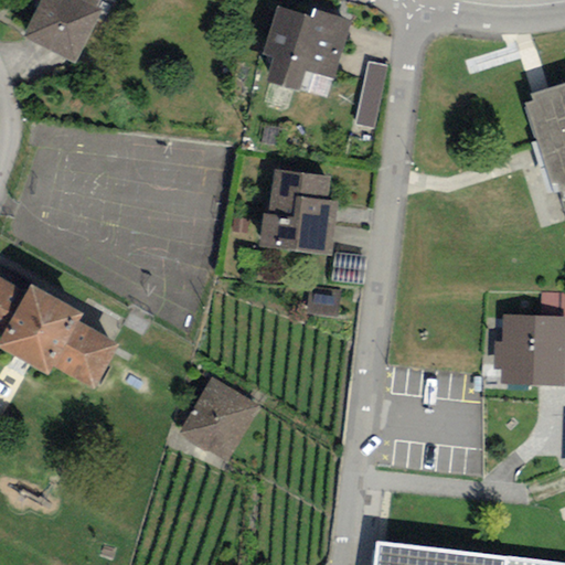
[(99,1),(97,0),(41,0),(22,38),(74,64),(102,12),(95,9),(99,1)]
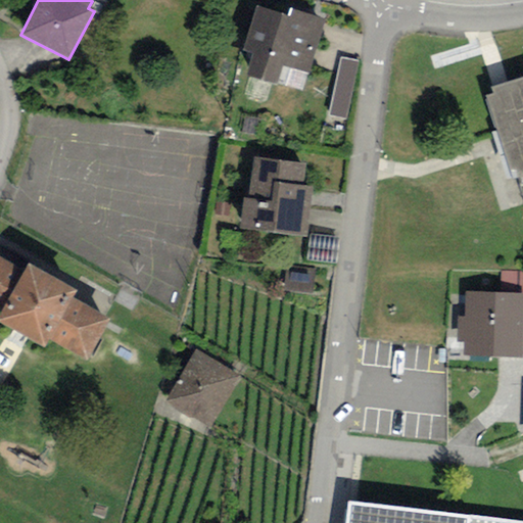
[(324,19),(290,8),(288,15),(256,5),(243,50),(252,54),(245,76),(276,85),(282,65),(311,72),(324,19)]
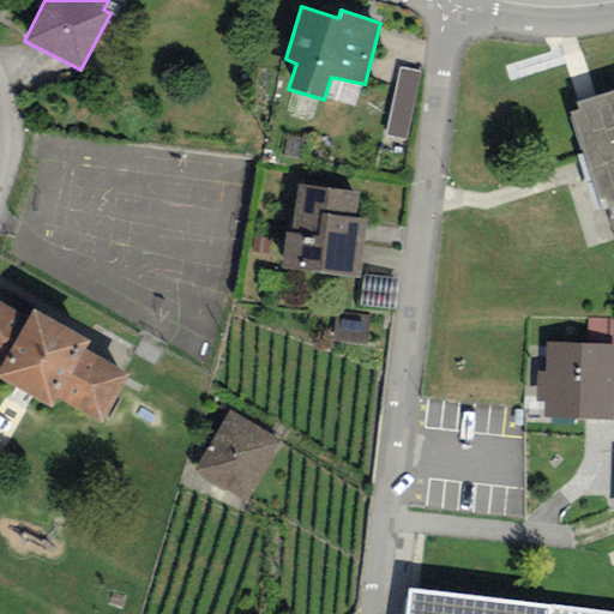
[(421,72),(399,67),(385,134),(405,139),(421,72)]
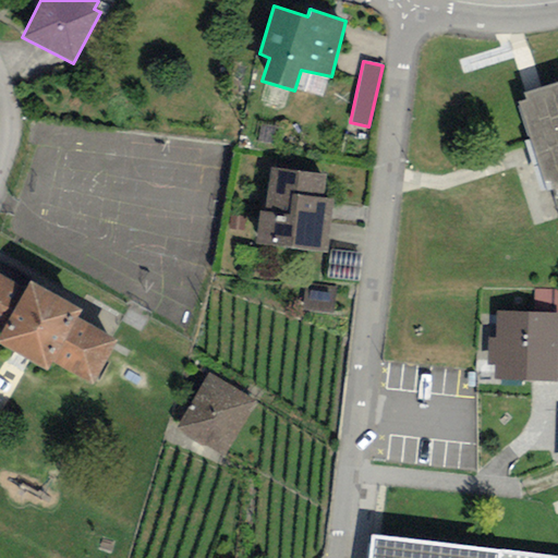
[(520,102),(534,144),(557,135),(557,82),(525,94),(528,100),(520,102)]
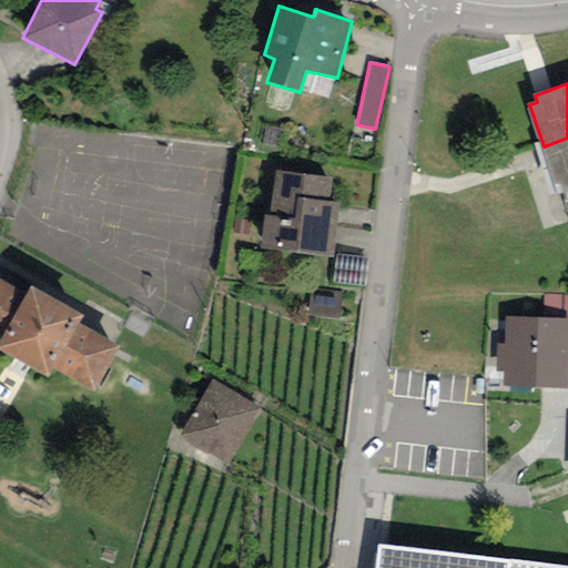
[(567,138),(544,146),(556,185),(561,184),(567,201),(567,200),(567,138)]
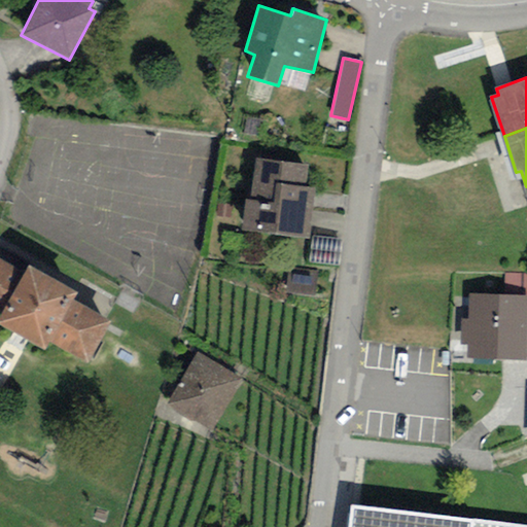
[(306,166),(255,159),(250,200),(245,200),(241,231),(308,240),(314,188),(304,187),(306,166)]
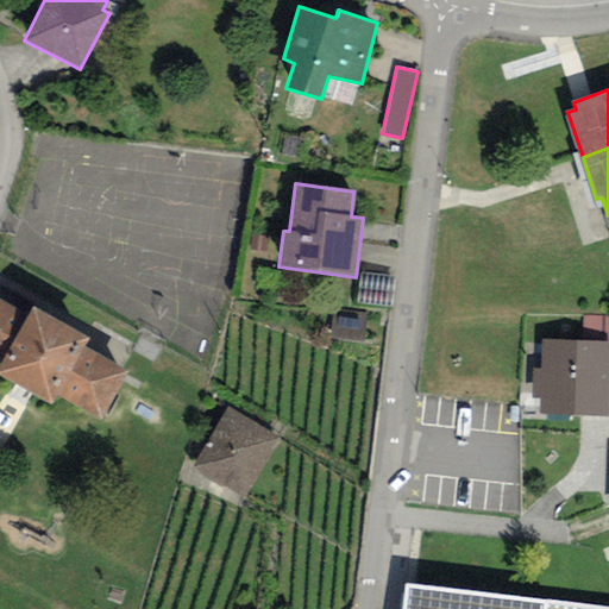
[(395,277),(362,274),(357,303),(391,308),(395,277)]
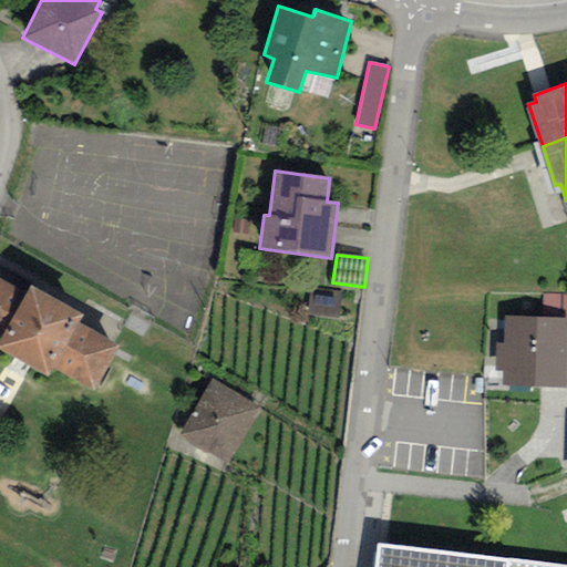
[(83,316),(31,286),(27,294),(0,278),(0,338),(1,340),(0,341),(0,351),(47,379),(52,368),(93,392),(120,347),(79,323),(83,316)]
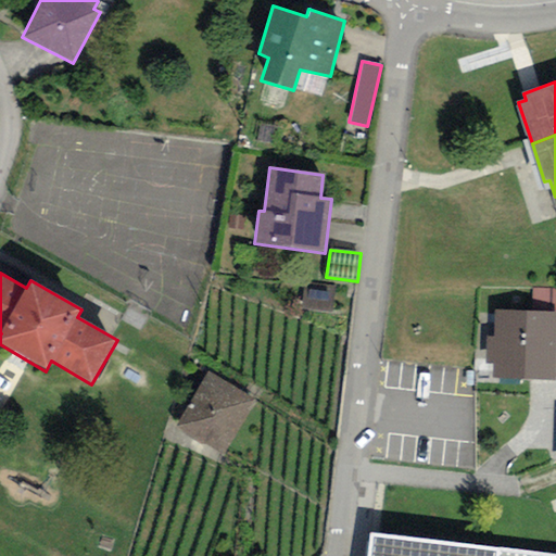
[(333,287),(304,283),(301,308),(331,312),(333,287)]
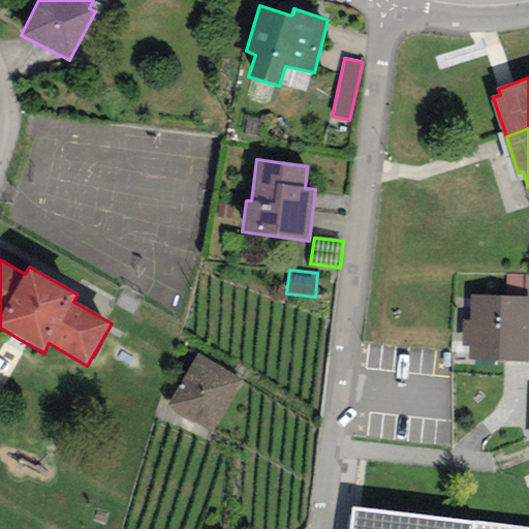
[(528,334),(528,297),(470,297),(470,320),(469,346),(469,360),(528,361),(528,334)]
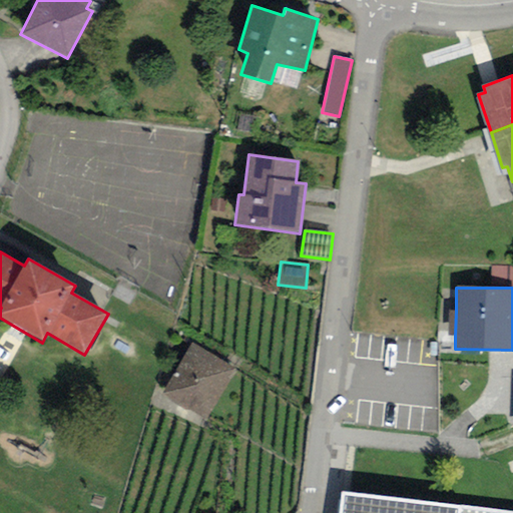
[(237,372),(192,343),(160,392),(205,422),(237,372)]
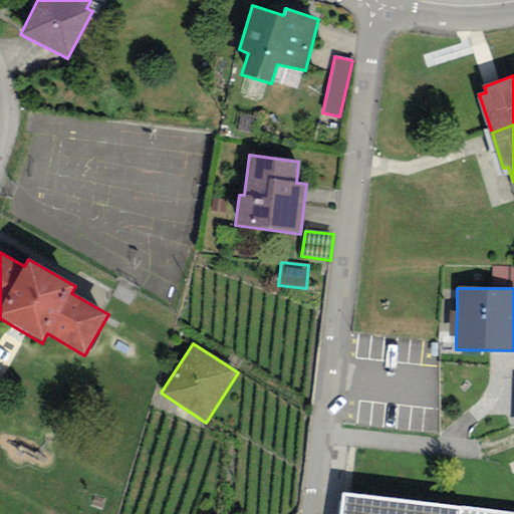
[(513,513),(513,512),(340,493),(337,513),(513,513)]
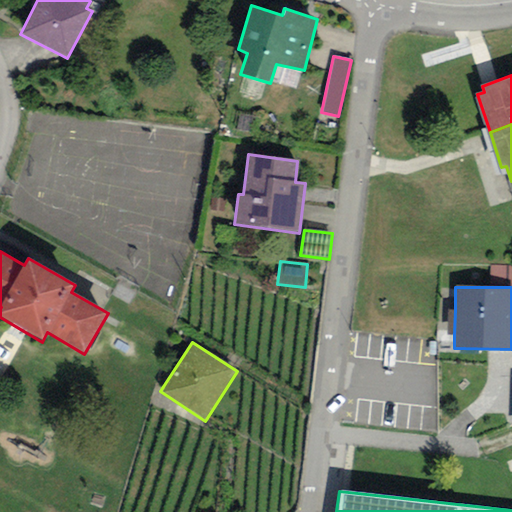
All buildings are outlined.
